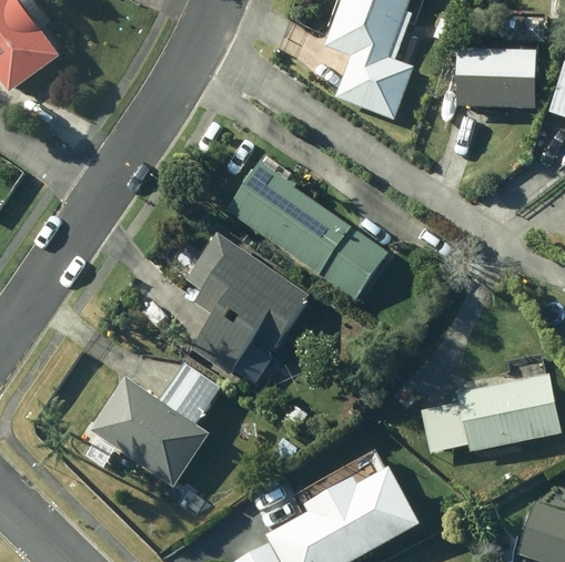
[(0,0),(0,77),(7,85),(58,49),(39,22),(48,17),(36,0),(0,0)]
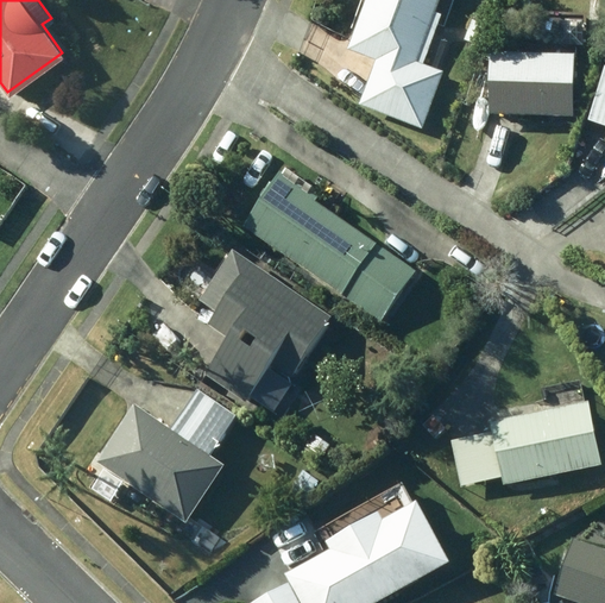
[(363,0),(347,48),(376,58),(360,102),(423,125),(443,70),(416,61),(438,0),(363,0)]
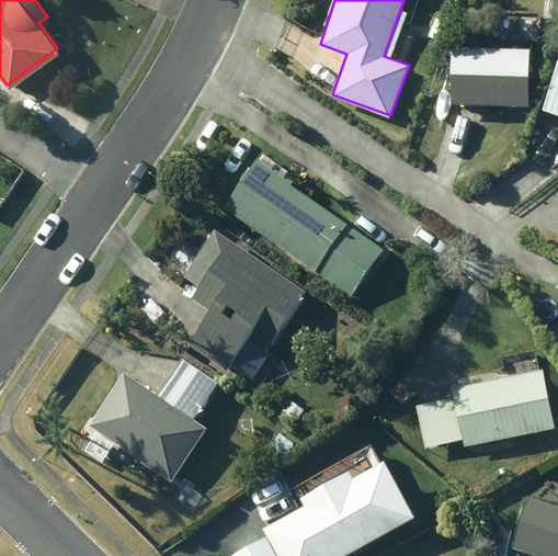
[(451,48),(451,104),(501,104),(501,109),(512,109),(512,105),(528,106),(530,53),(542,53),(542,38),(528,38),(528,49),(451,48)]
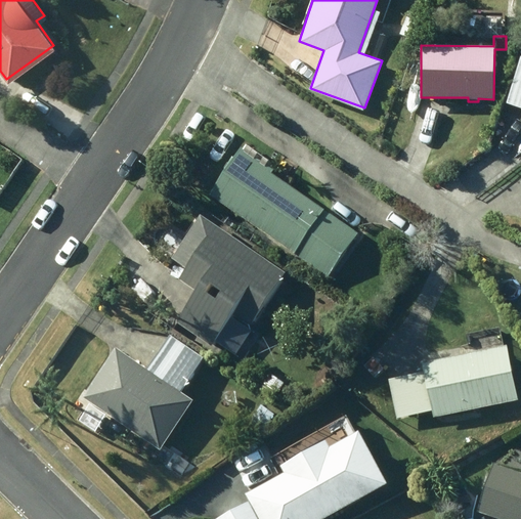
[(520,56),(506,102),(520,106),(520,56)]
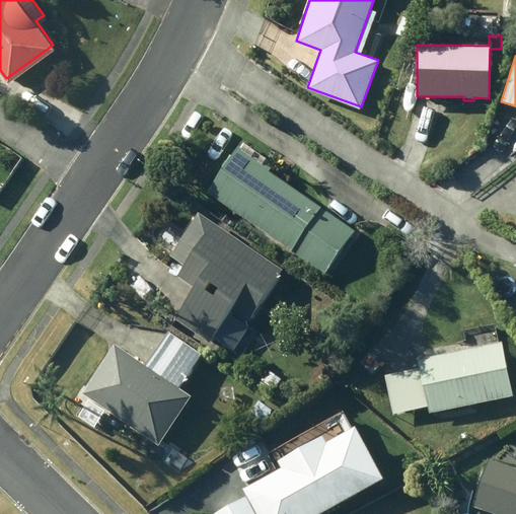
[(206,193),(325,273),(354,229),(266,170),(268,167),(237,146),(206,193)]
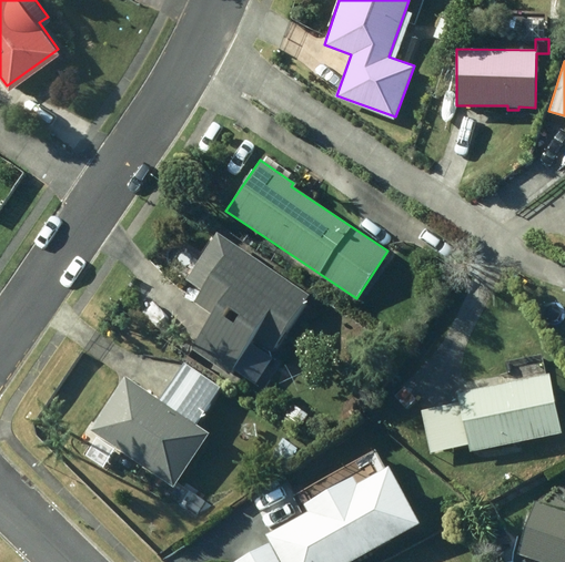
[(308,294),(218,232),(184,278),(201,289),(193,302),(213,315),(190,347),(228,373),(233,365),(255,379),(271,357),(251,343),(254,338),(270,349),(308,294)]
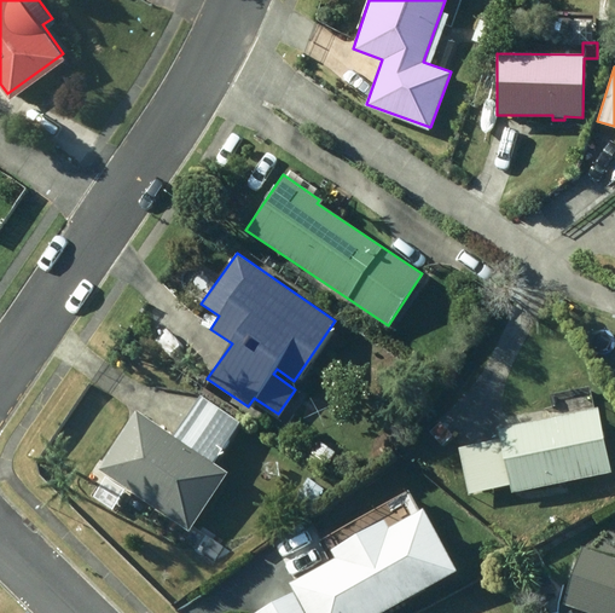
[(135,414),(98,469),(189,531),(227,474),(212,463),(239,423),(199,395),(170,437),(135,414)]
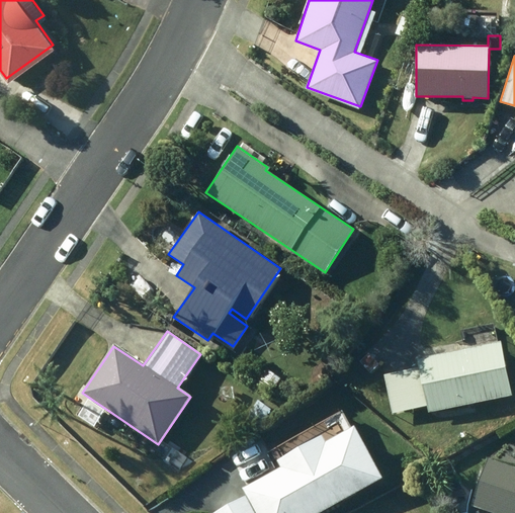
[(416,358),(417,367),(385,374),(393,411),(427,405),(429,411),(512,396),(501,342),(416,358)]
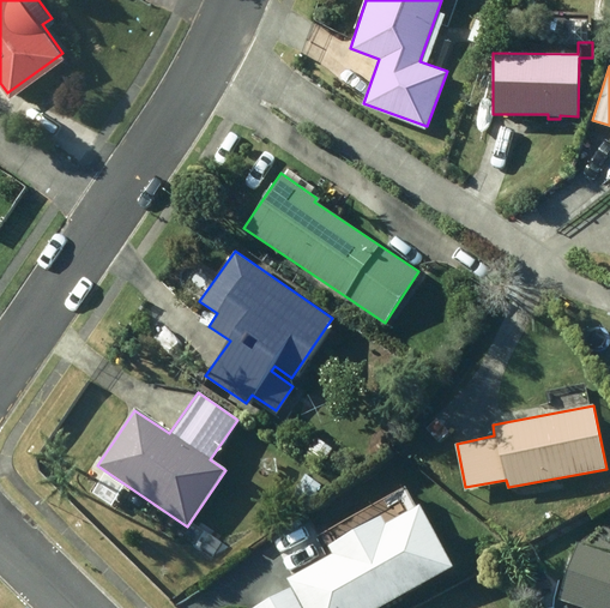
[(310,446),(327,456),(333,445),(316,435),(310,446)]
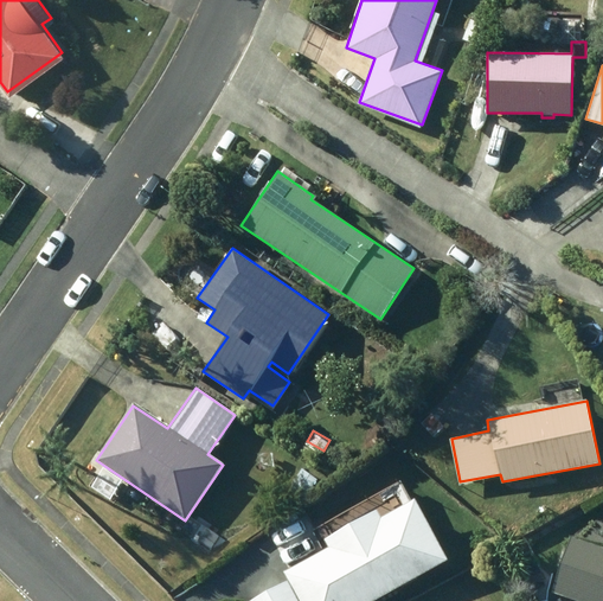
[(302,468),(290,487),(305,497),(318,478),(302,468)]
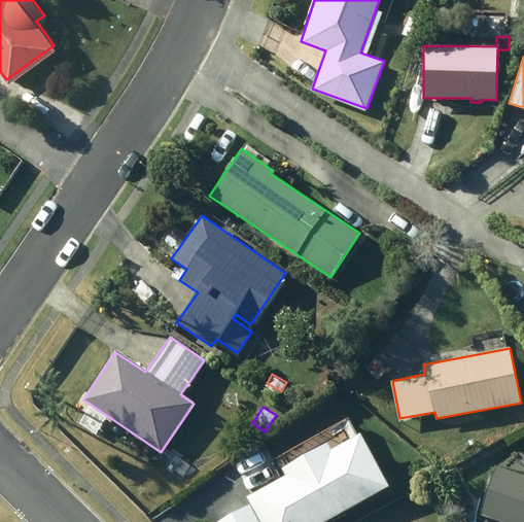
[(217,521),(316,521),(389,482),(360,430),(332,447),(327,438),(278,465),(283,474),(248,493),(250,497),(215,517),(217,521)]
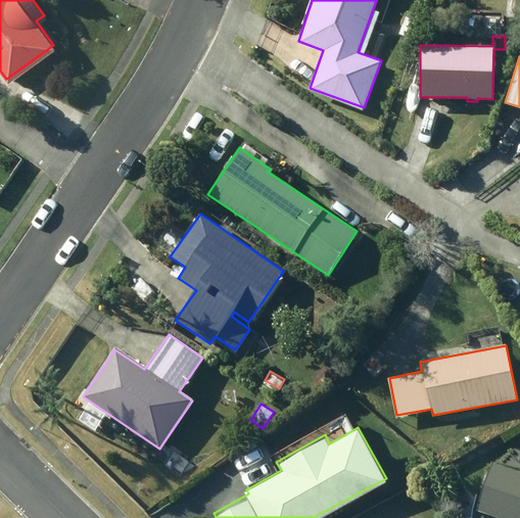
[(477,509),(507,517),(519,517),(519,470),(491,462),(477,509)]
